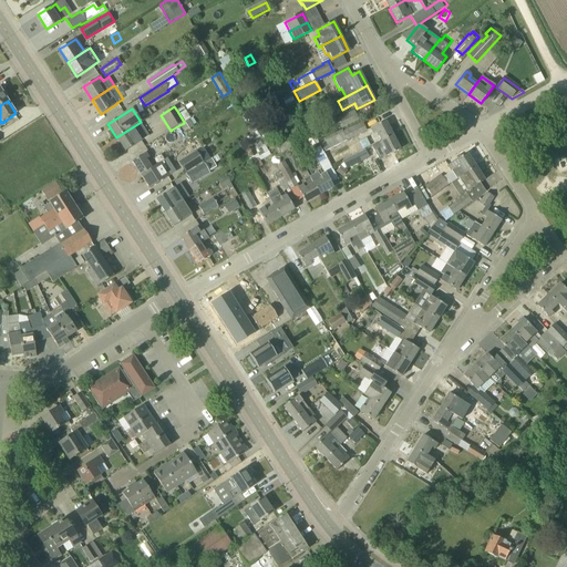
[(317,141),(359,120),(353,110),(312,132),(315,135),(317,141)]
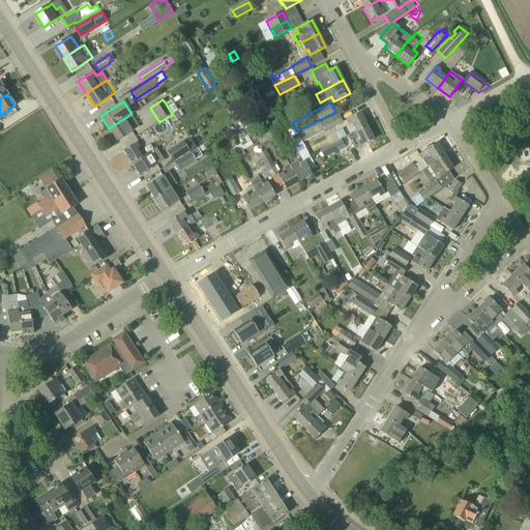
[(356,131),(366,126),(360,113),(351,118),(346,120),(349,125),(352,124),(356,131)]
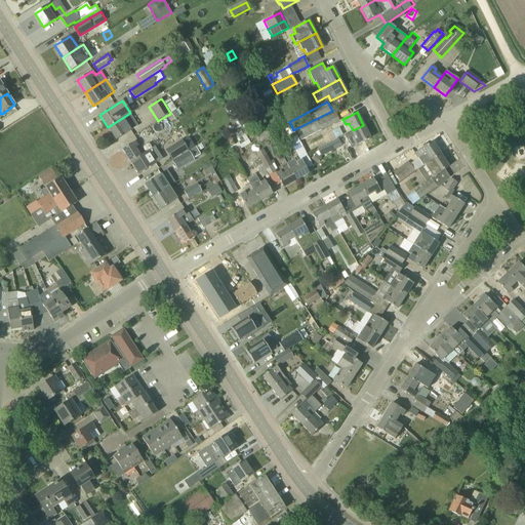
[(108,127),(116,140),(124,134),(137,126),(130,113),(108,127)]
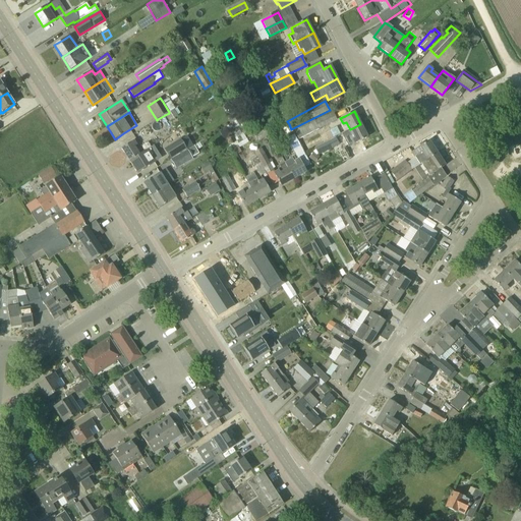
[(333,112),(315,121),(314,119),(293,130),(298,139),(337,120),(333,112)]
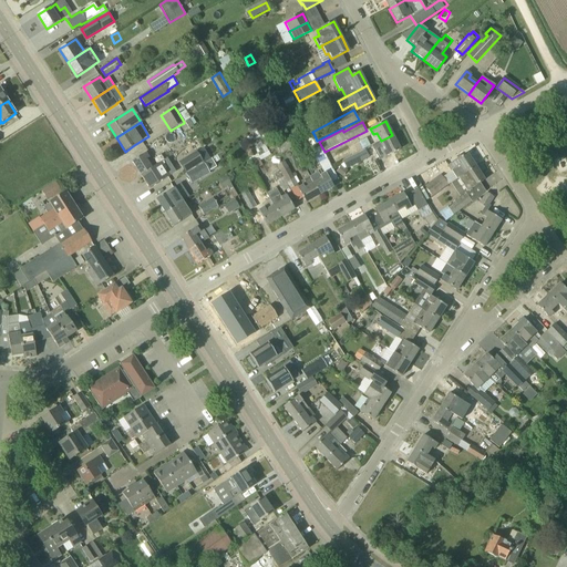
[(313,135),(307,140),(311,147),(318,144),(313,135)]
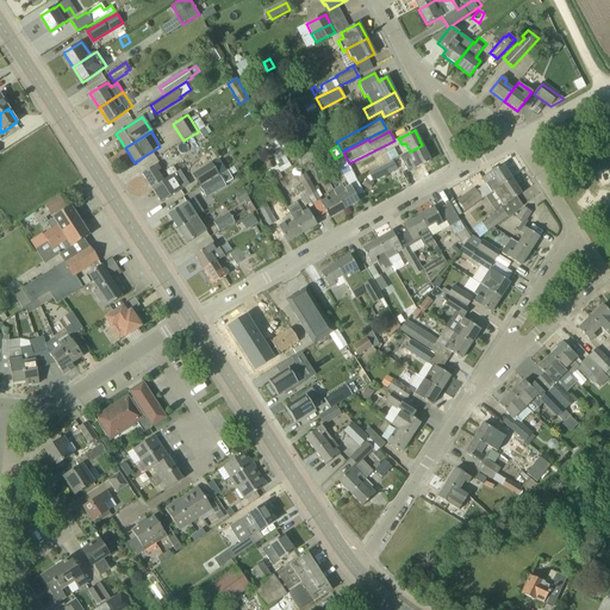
[(422,145),(410,151),(404,155),(409,165),(411,163),(415,169),(430,161),(422,145)]
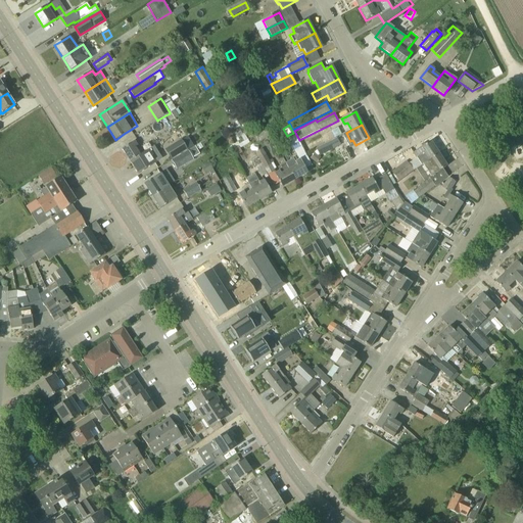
[(337,137),(343,134),(340,128),(334,130),(337,137)]
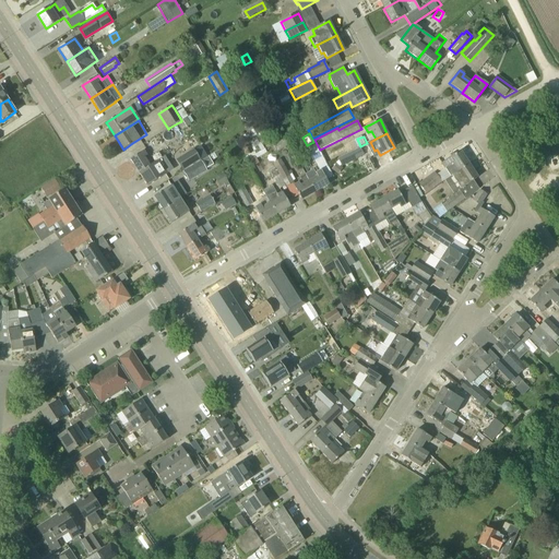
[(182,171),(190,167),(207,157),(201,145),(176,159),(182,171)]
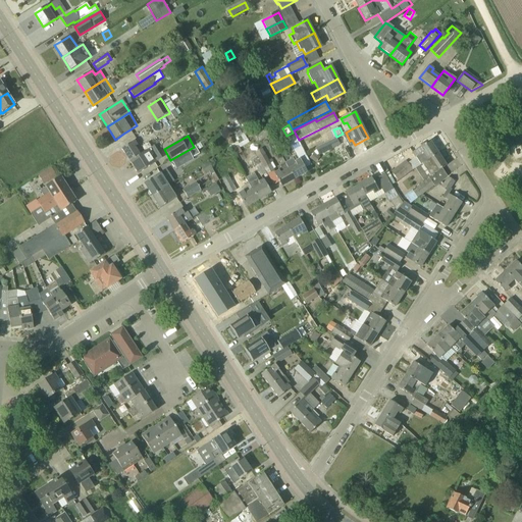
[(129,161),(140,155),(135,147),(140,144),(136,140),(129,144),(121,149),(129,161)]
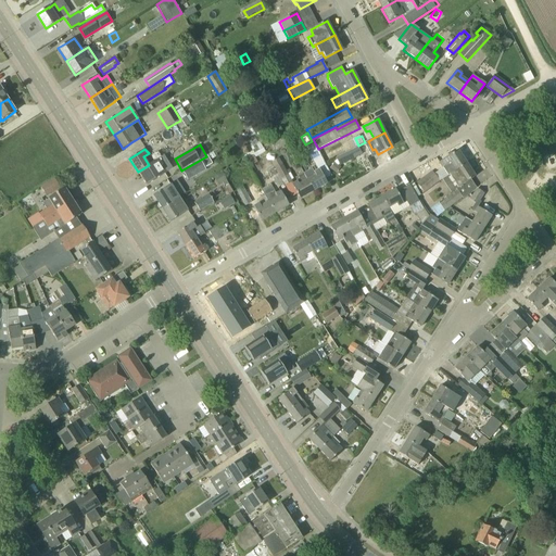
[(351,151),(336,159),(340,166),(354,159),(351,151)]
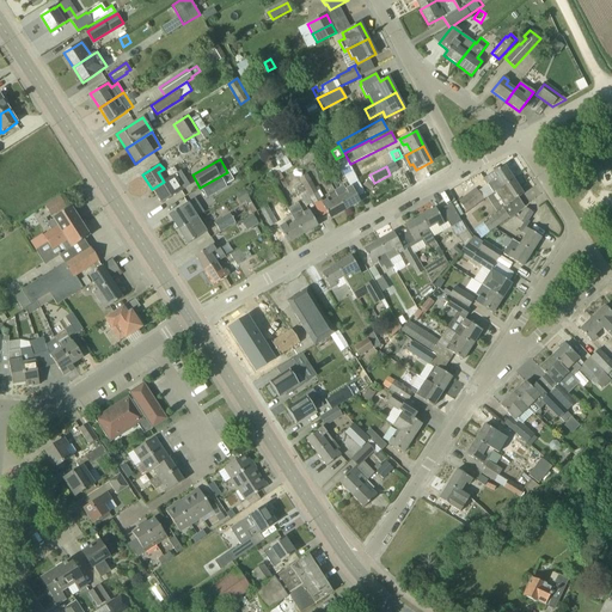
[(493,194),(494,193),(501,188),(513,181),(503,166),(483,179),(487,185),(493,194)]
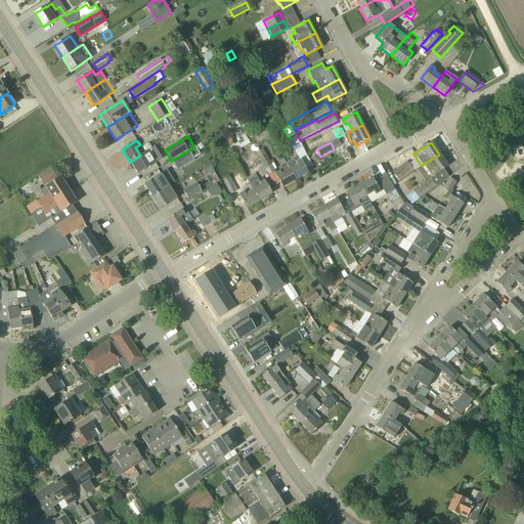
[(178,157),(171,161),(177,170),(193,161),(192,159),(200,154),(195,146),(194,147),(178,157)]
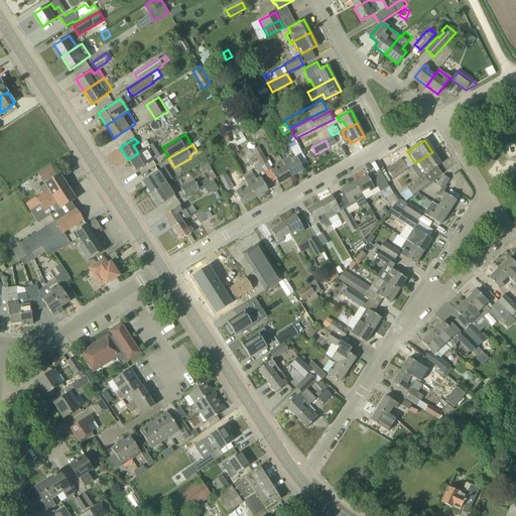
[(128,159),(136,172),(153,160),(145,148),(138,153),(128,159)]
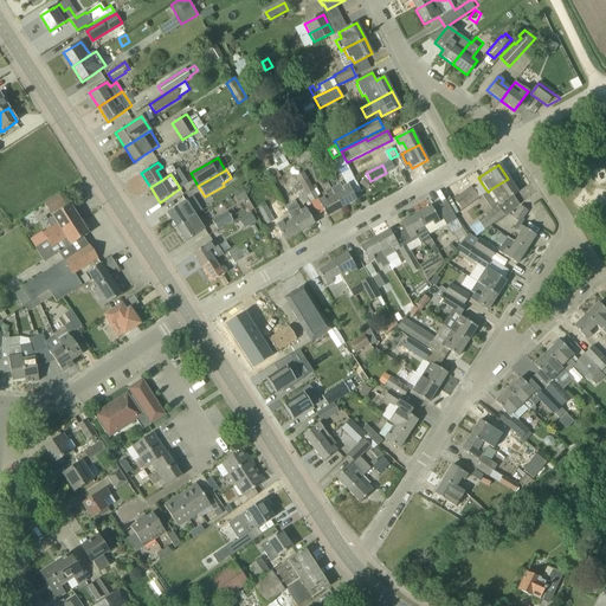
[(489,191),(498,205),(517,193),(508,179),(496,186),(489,191)]
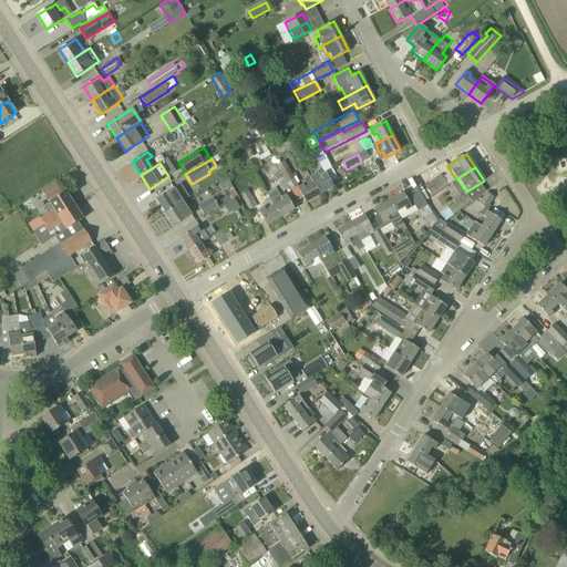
[(319,195),(333,187),(328,177),(325,172),(319,175),(318,172),(309,177),(312,183),(319,195)]
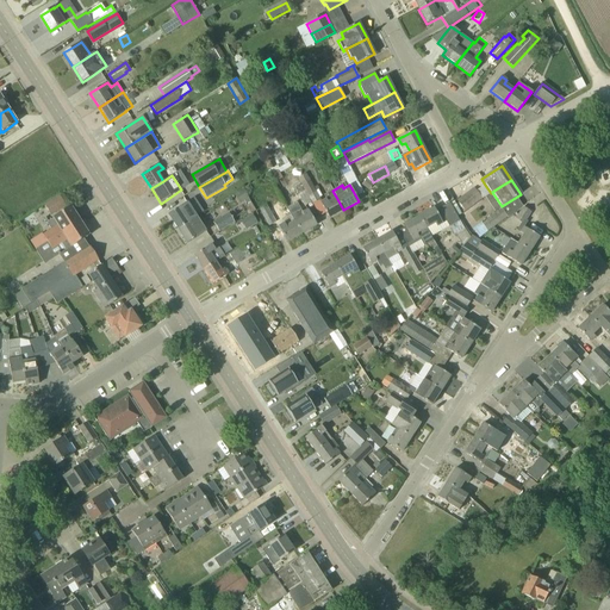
[(296,188),(304,206),(311,203),(302,186),(296,188)]
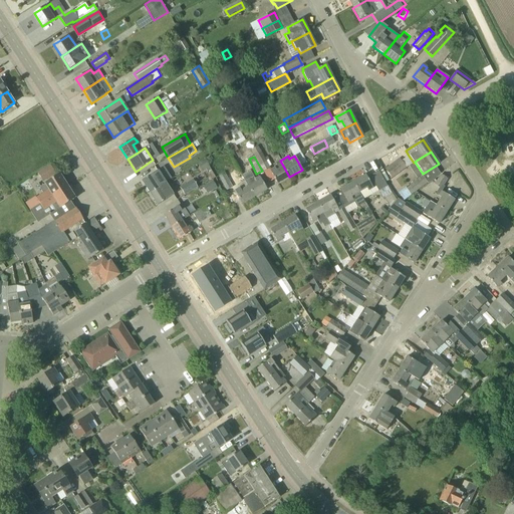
[(257,162),(263,172),(270,169),(264,158),(257,162)]
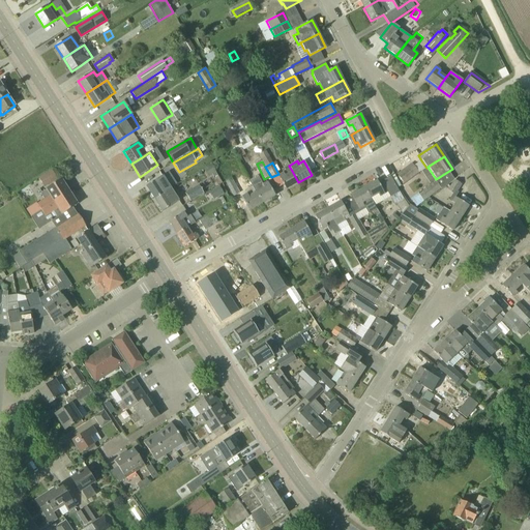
[(419,173),(412,164),(399,173),(398,175),(404,183),(419,173)]
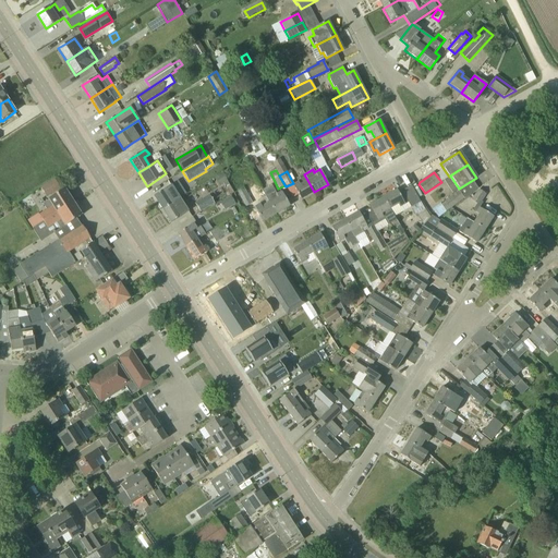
[(41,189),(47,197),(60,189),(55,180),(41,189)]
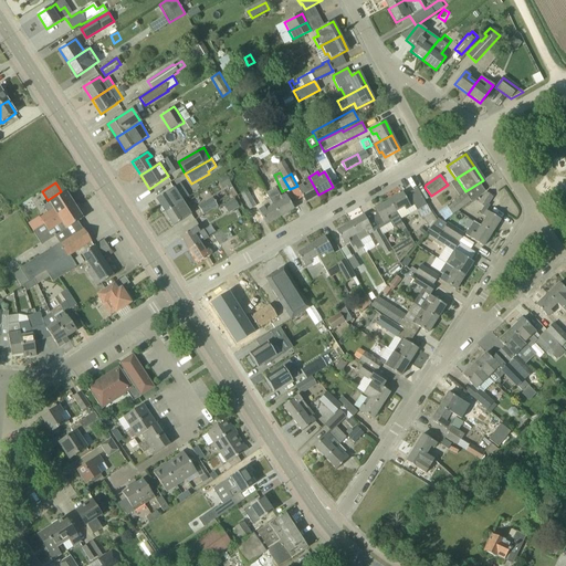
[(312,182),(304,187),(302,185),(296,188),(300,194),(305,202),(318,195),(312,182)]
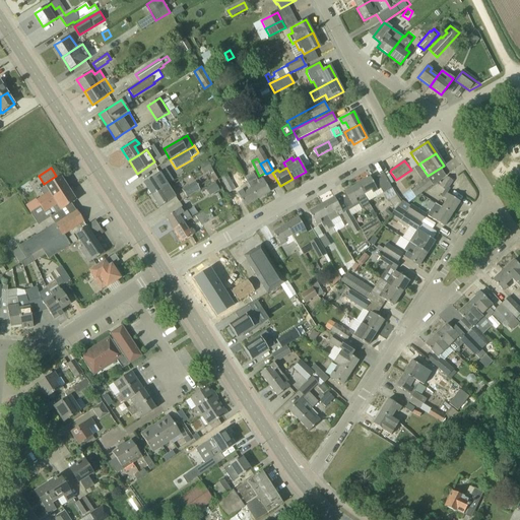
[(151,195),(168,185),(159,172),(143,183),(151,195)]
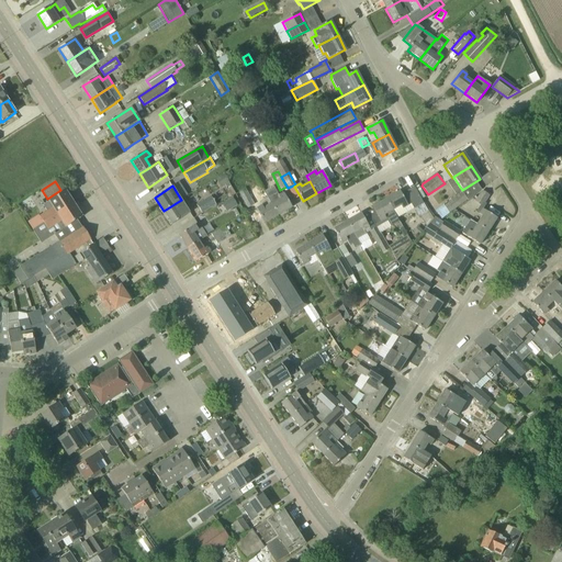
[(414,187),(404,192),(414,210),(423,204),(414,187)]
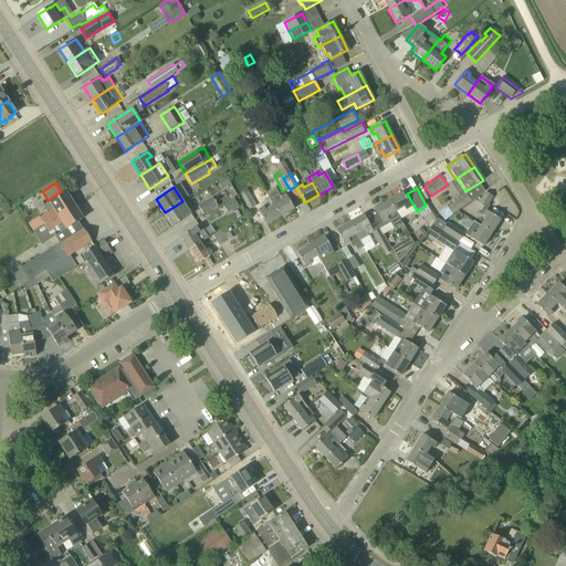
[(248,190),(240,195),(249,210),(255,206),(248,190)]
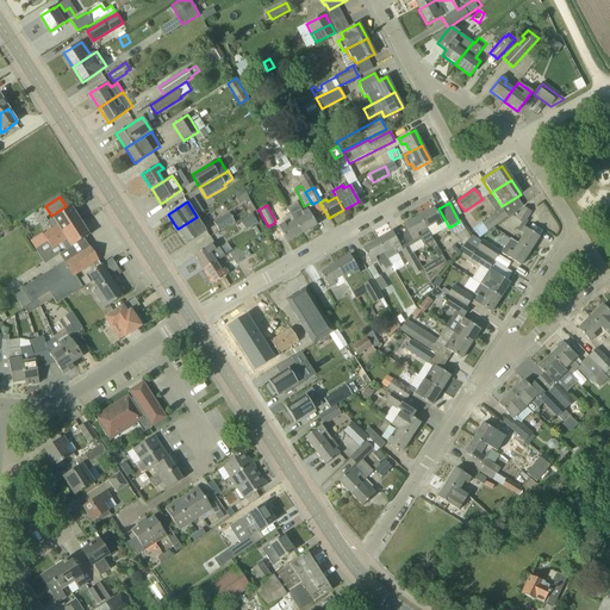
[(61,213),(49,222),(54,229),(43,235),(47,242),(80,222),(70,207),(61,213)]
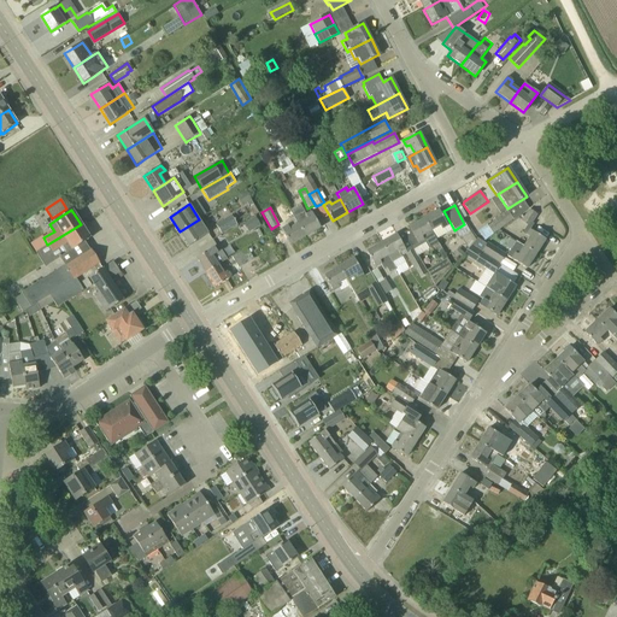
[(528,210),(521,222),(528,227),(530,223),(532,223),(538,215),(528,210)]
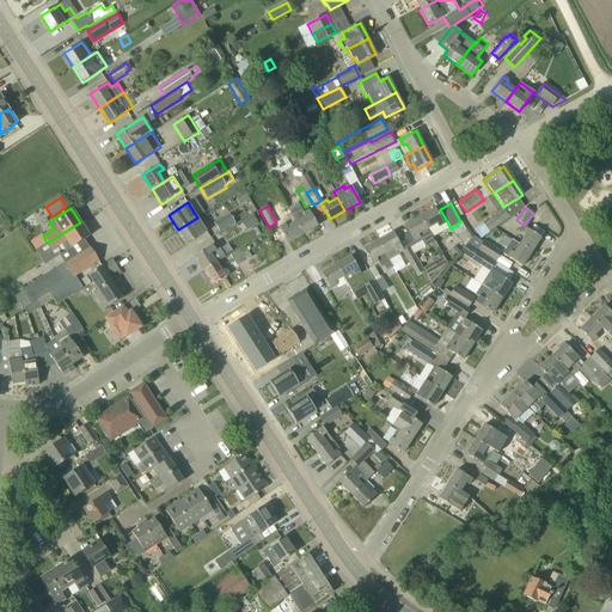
[(435,209),(420,218),(427,230),(435,225),(438,228),(444,225),(441,219),(435,209)]
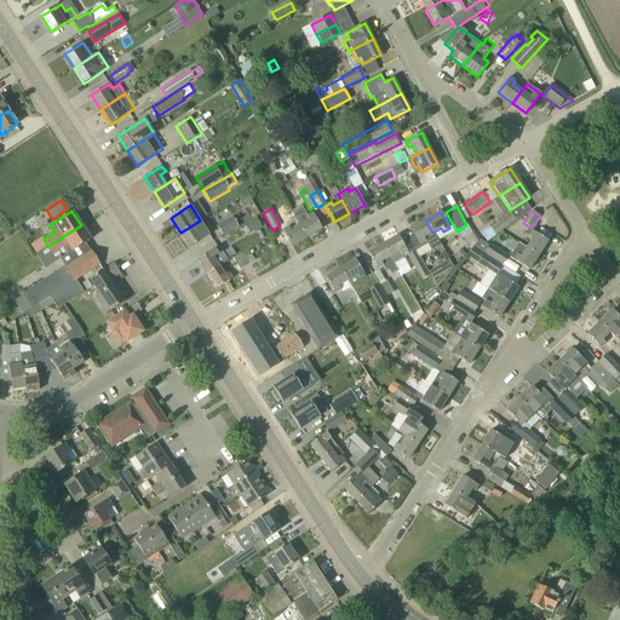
[(481,234),(487,241),(515,220),(510,212),(481,234)]
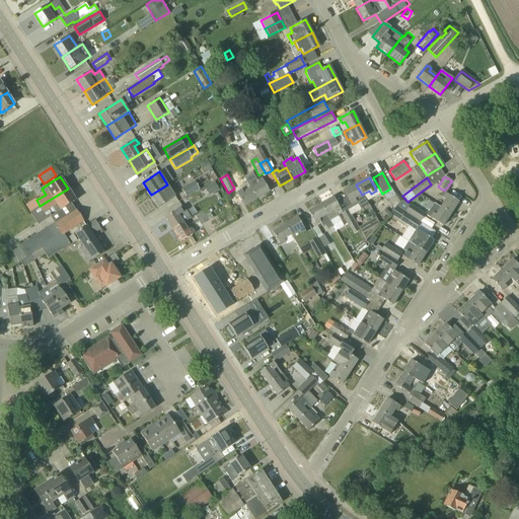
[(255,178),(247,183),(250,189),(256,199),(269,192),(262,178),(256,181),(255,178)]
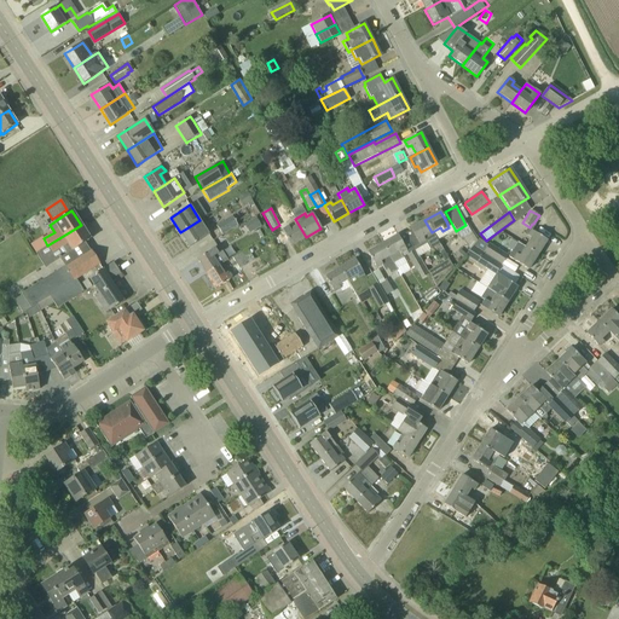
[(237,227),(236,225),(237,224),(232,217),(227,219),(217,226),(223,236),(229,232),(237,227)]
